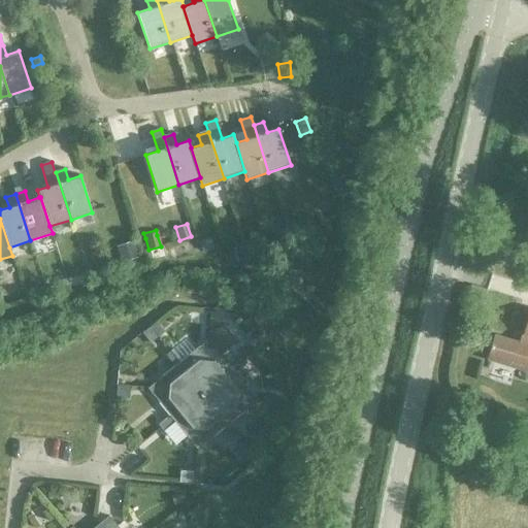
[(209,238),(198,242),(201,254),(213,250),(209,238)]
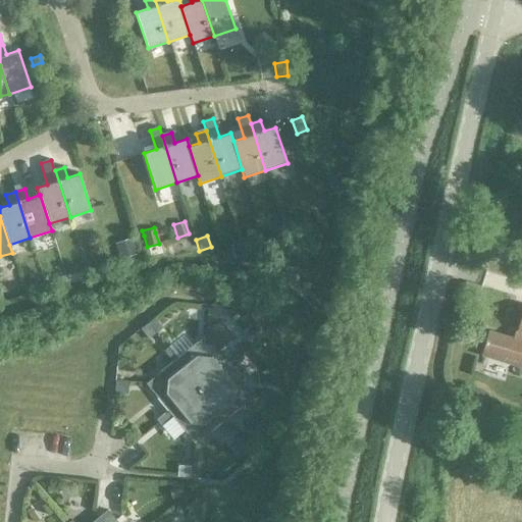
[(131,238),(113,243),(118,257),(119,260),(137,254),(136,251),(131,238)]
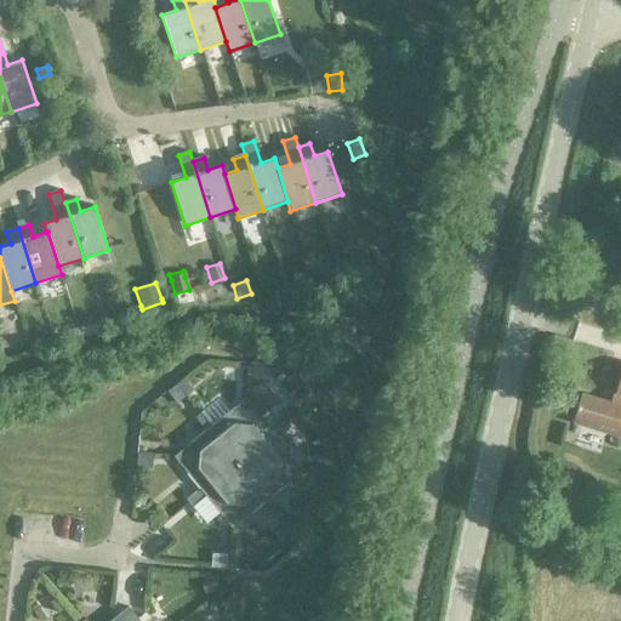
[(283,290),(267,294),(272,313),(288,309),(283,290)]
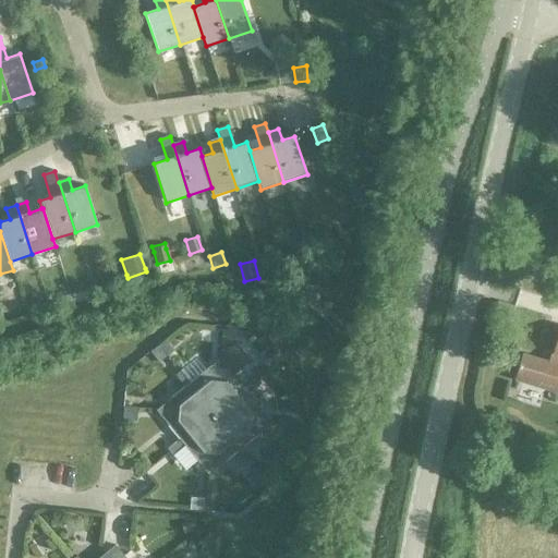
[(65,292),(58,294),(60,301),(68,299),(65,292)]
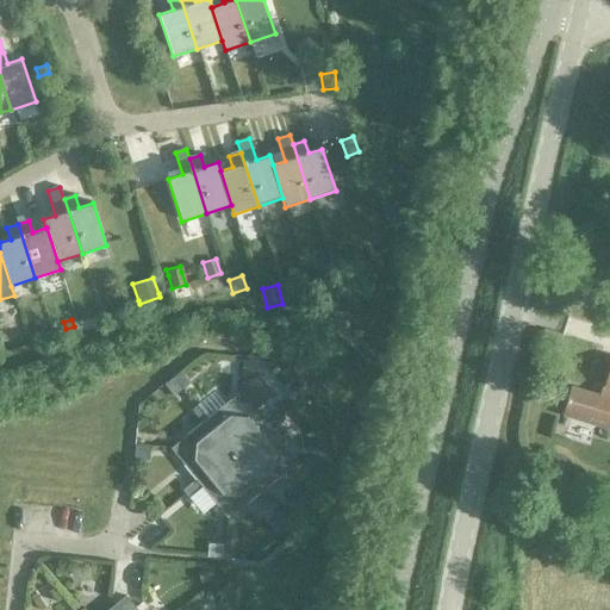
[(609,363),(604,385),(605,386),(602,398),(570,390),(562,416),(609,429),(609,363)]
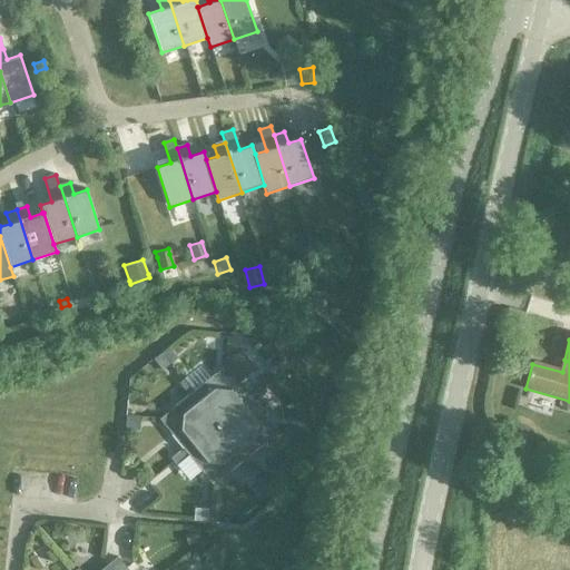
[(167,350),(160,355),(168,365),(176,360),(167,350)]
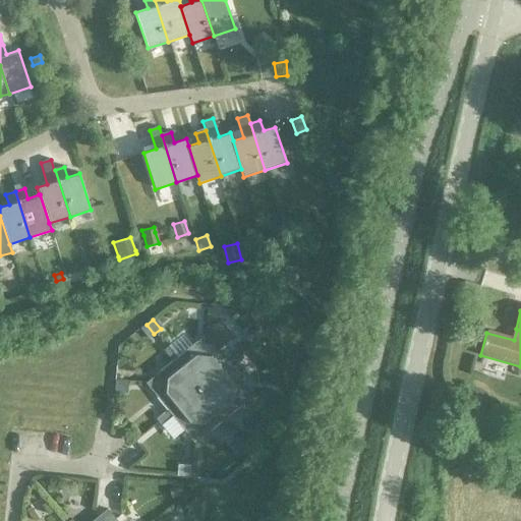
[(204,344),(199,389),(240,356),(237,353),(227,361),(217,350),(233,337),(219,321),(212,327),(206,326),(204,344)]
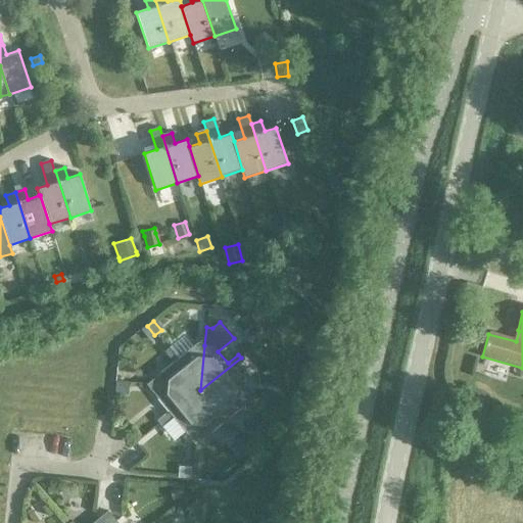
[(256,324),(251,329),(260,340),(266,336),(256,324)]
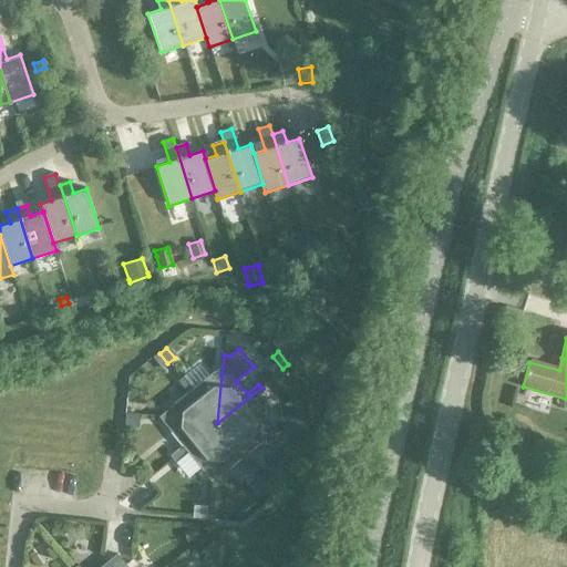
[(160,353),(153,359),(161,369),(167,363),(160,353)]
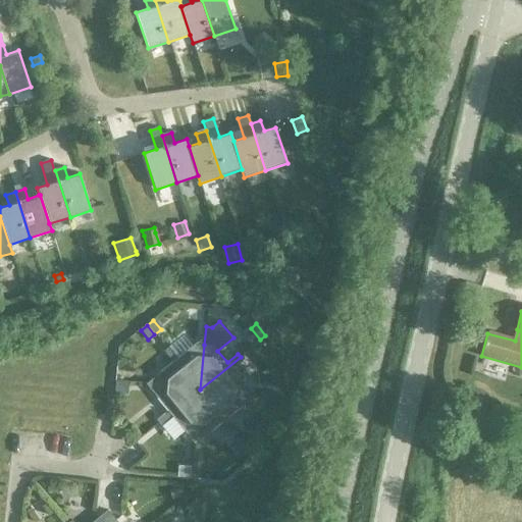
[(200,389),(204,345),(195,344),(178,358),(169,347),(166,349),(200,389)]
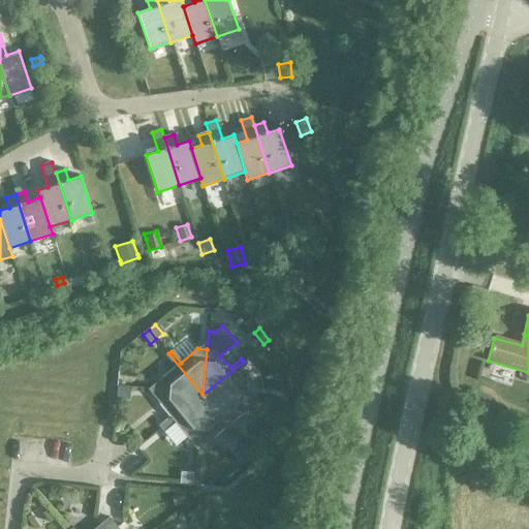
[(157,381),(156,391),(203,395),(168,353),(165,356),(175,368),(157,381)]
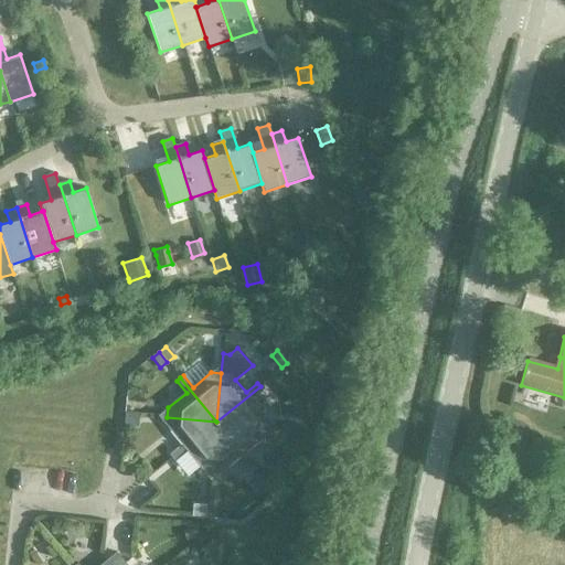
[(260,386),(216,422),(265,427),(266,417),(252,400),(263,390),(260,386)]
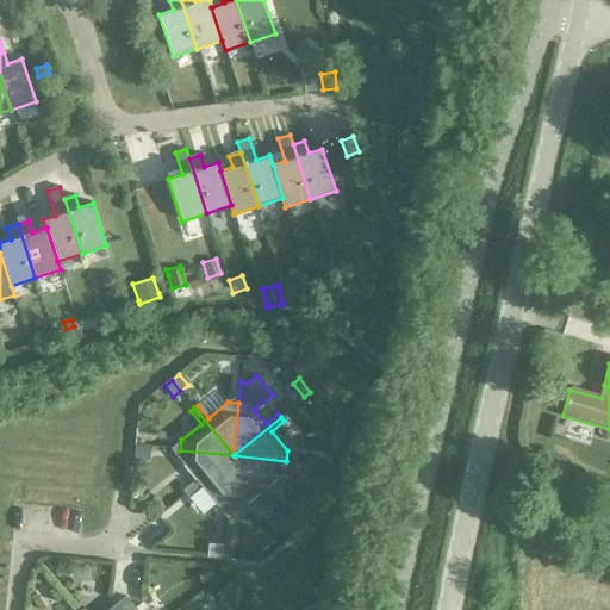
[(135,447),(132,461),(148,462),(150,448),(135,447)]
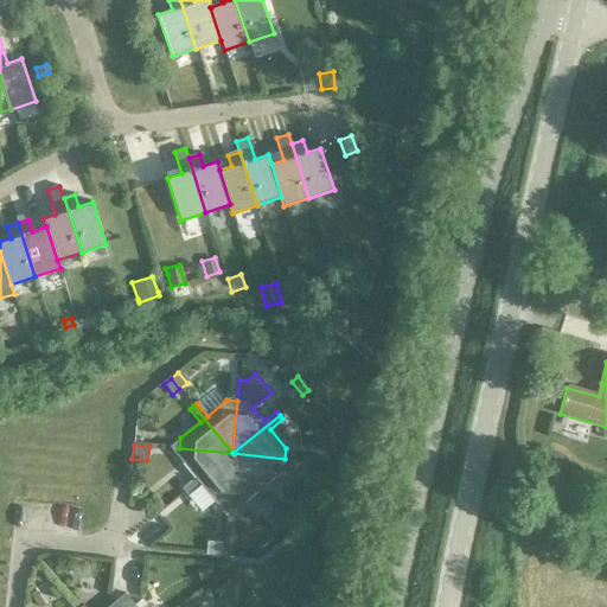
[(232,453),(179,448),(178,459),(195,478),(181,489),(184,492),(232,453)]
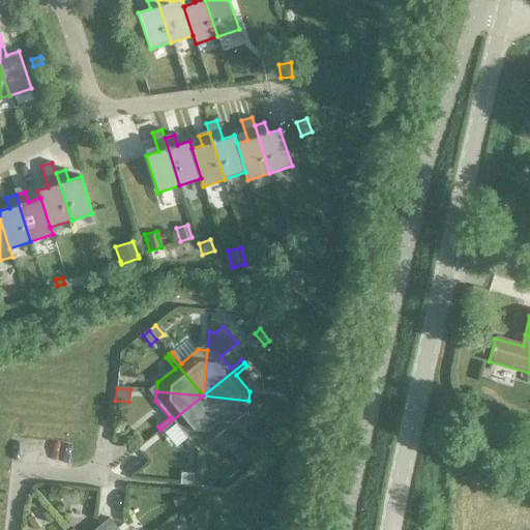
[(203,395),(160,430),(164,433),(175,424),(188,441),(198,442),(203,395)]
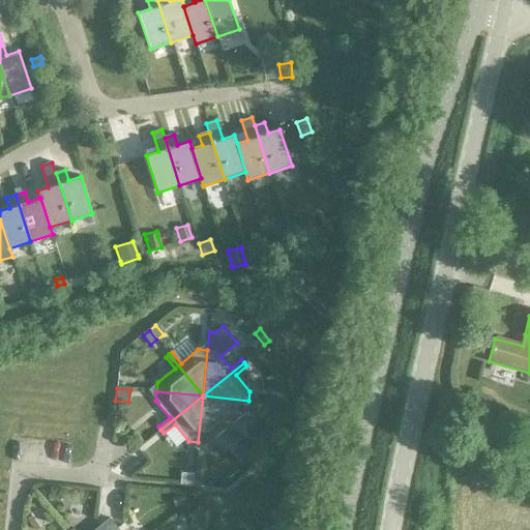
[(203,395),(198,442),(207,443),(224,429),(233,440),(236,438),(203,395)]
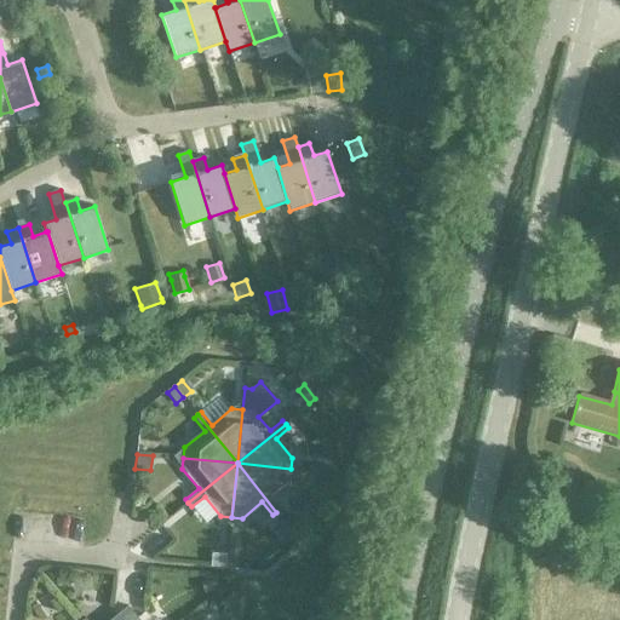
[(290,480),(291,469),(237,463),(276,512),(281,509),(270,495),(290,480)]
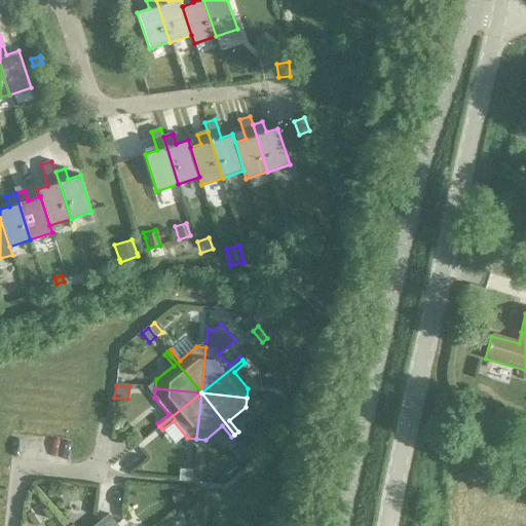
[(271,401),(270,410),(286,412),(287,402),(283,401),(272,401),(271,401)]
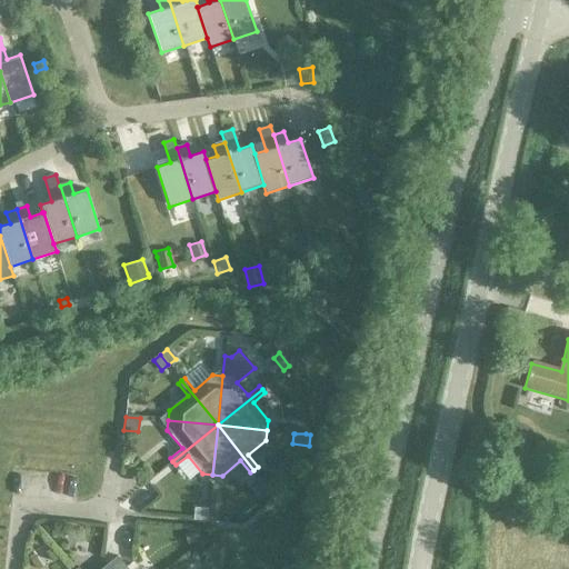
[(258,479),(250,486),(260,497),(268,490),(258,479)]
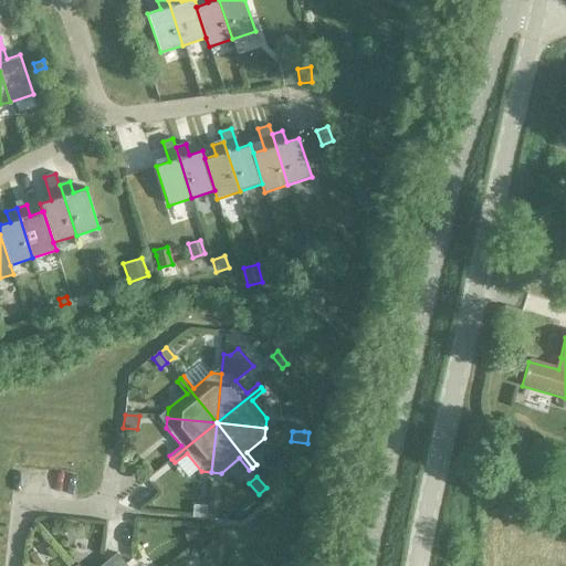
[(194,505),(192,516),(206,517),(207,506),(194,505)]
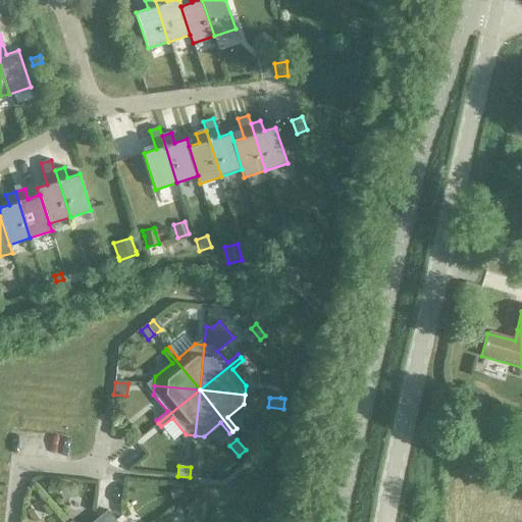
[(178,488),(170,490),(173,500),(181,497),(180,494),(184,493),(183,489),(179,489),(178,488)]
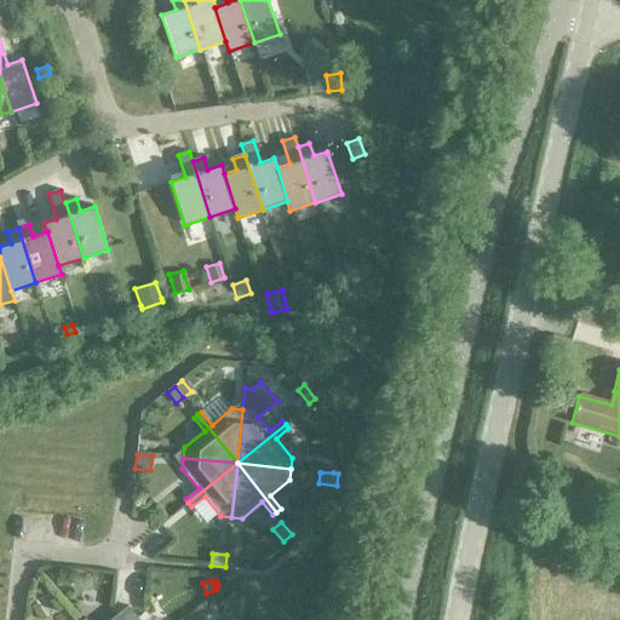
[(210,598),(206,610),(217,613),(220,601),(210,598)]
